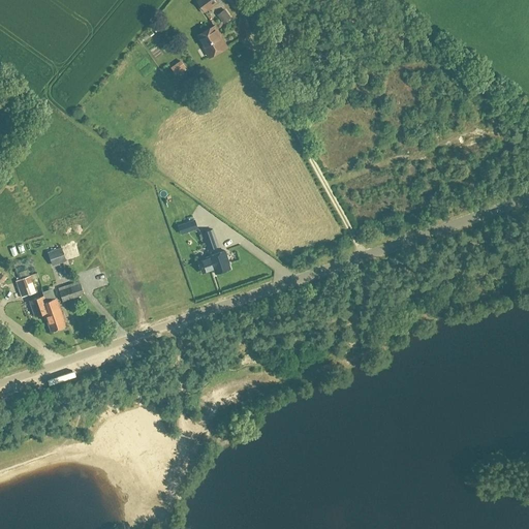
[(205,11),(219,1),(217,0),(200,0),(197,2),(200,6),(199,7),(203,11),(204,10),(205,11)]
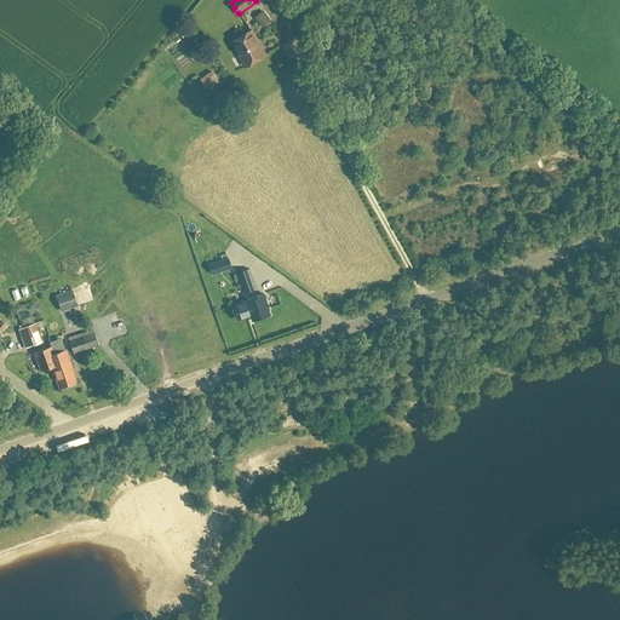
[(290,0),(268,0),(279,12),(292,3),(290,0)]
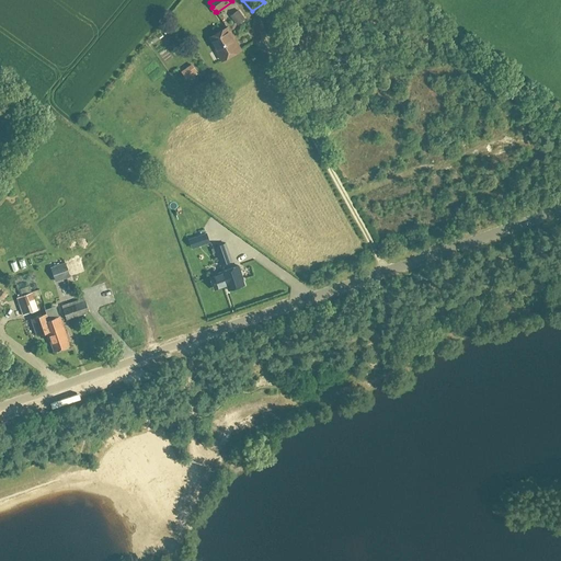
[(238,11),(231,15),(238,25),(245,20),(238,11)]
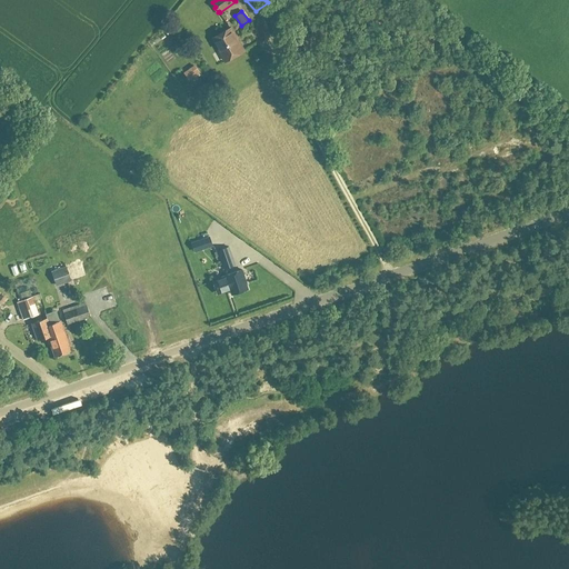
[(270,17),(275,32),(288,29),(285,13),(270,17)]
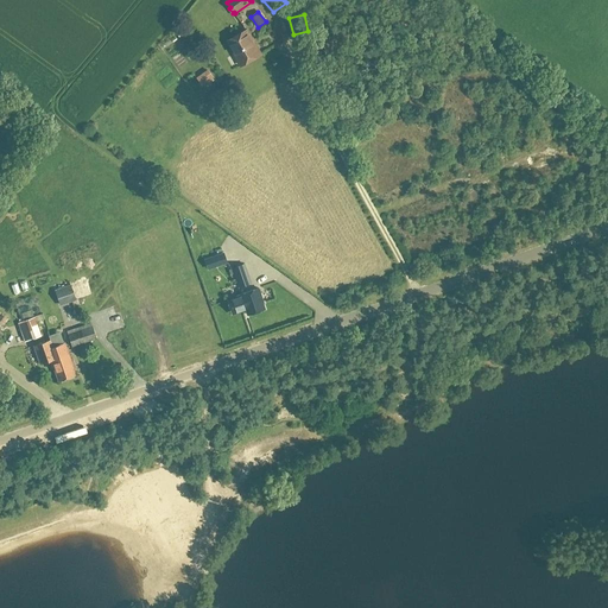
[(228,40),(241,65),(261,55),(247,30),(228,40)]
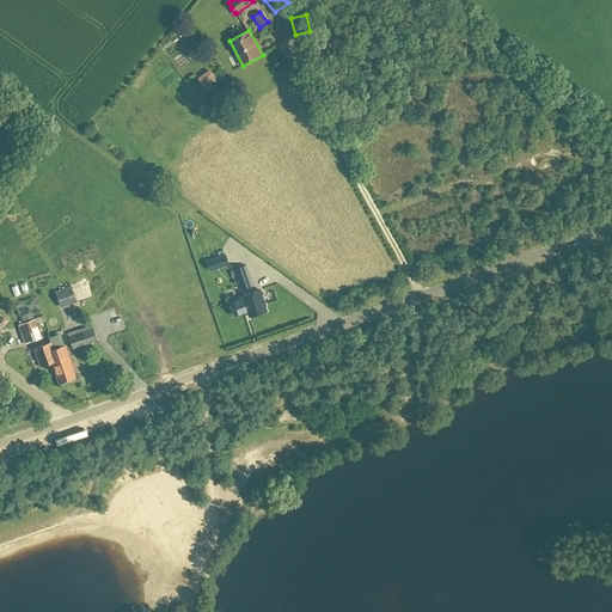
[(197,78),(202,86),(214,77),(209,69),(197,78)]
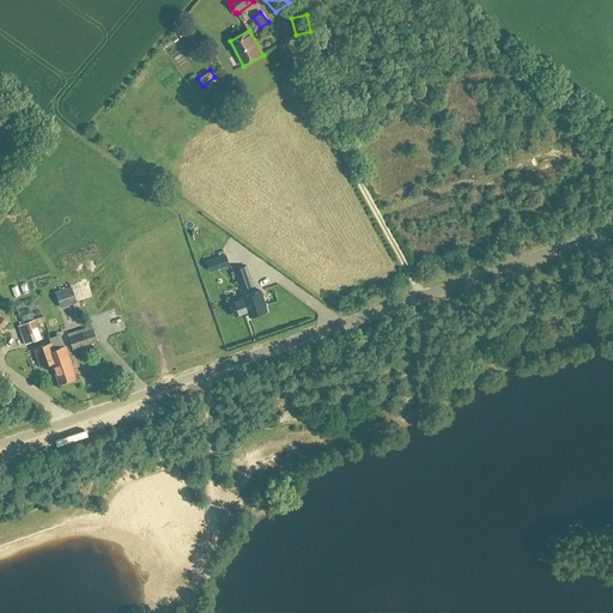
[(212,98),(217,105),(228,97),(223,90),(212,98)]
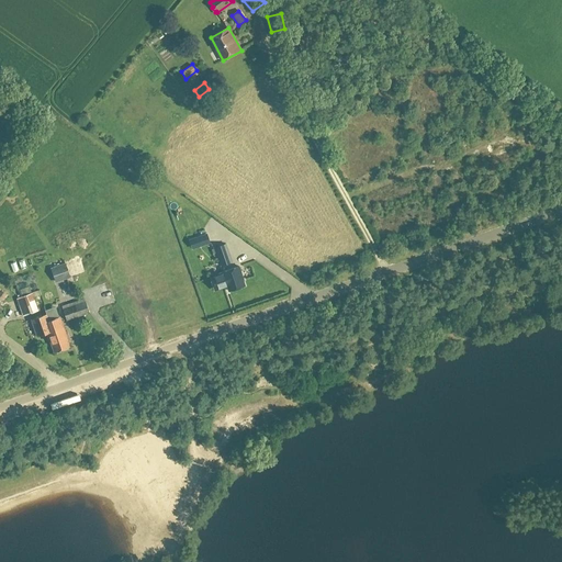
[(334,122),(325,126),(328,132),(336,128),(334,122)]
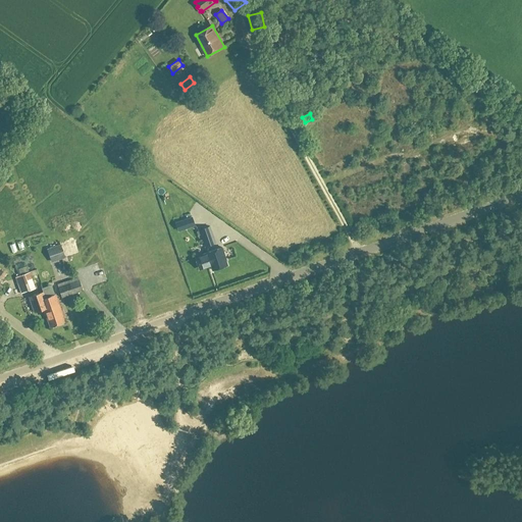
[(205,247),(215,244),(210,226),(199,229),(205,247)]
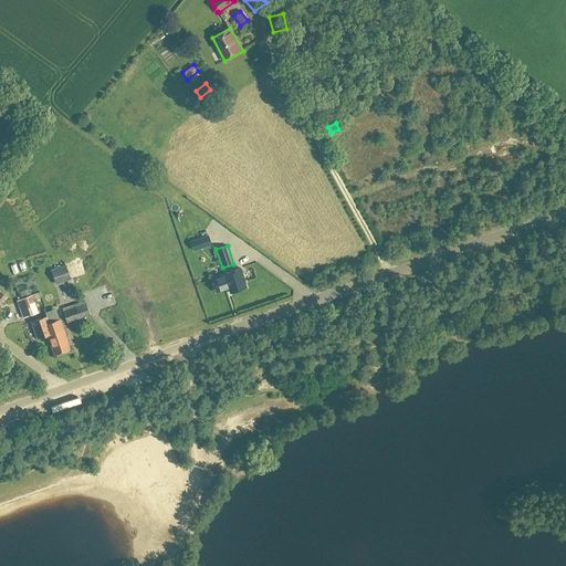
[(66,266),(51,272),(55,284),(71,279),(66,266)]
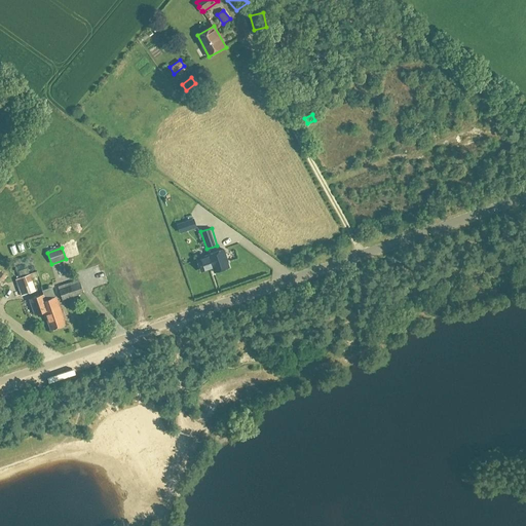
[(208,256),(197,260),(201,271),(210,268),(210,267),(212,266),(215,272),(229,267),(227,262),(228,262),(224,250),(208,255),(208,256)]
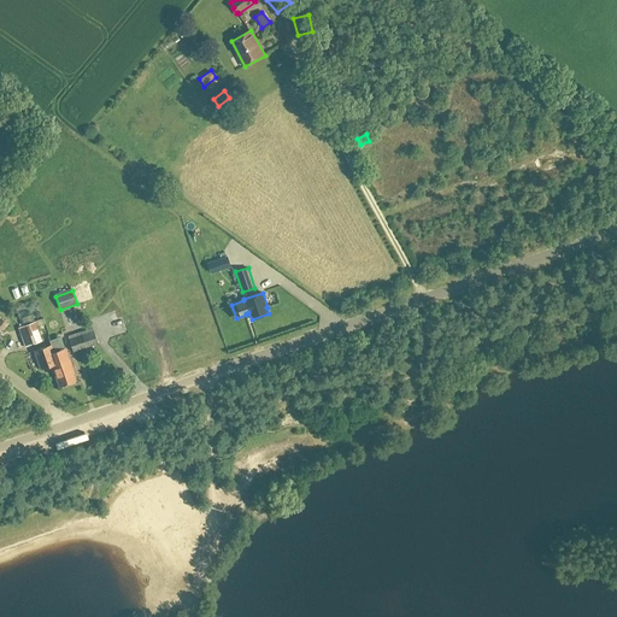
[(42,341),(35,322),(18,328),(25,347),(42,341)]
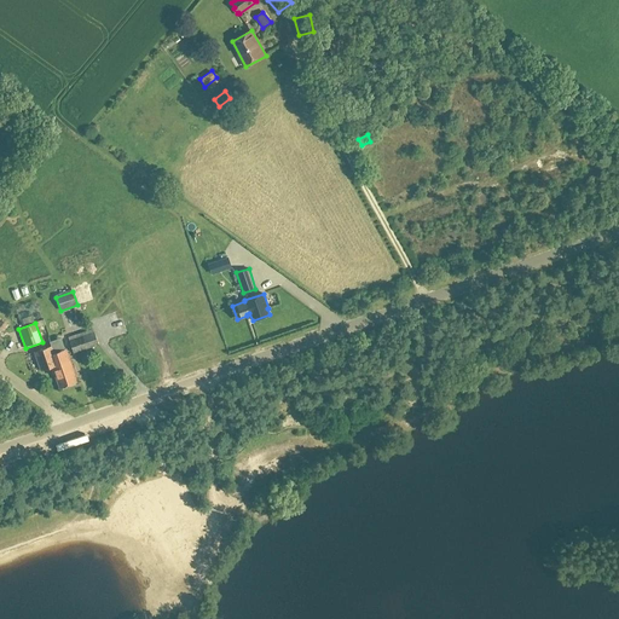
[(74,353),(99,345),(93,328),(88,330),(90,333),(70,339),(74,353)]
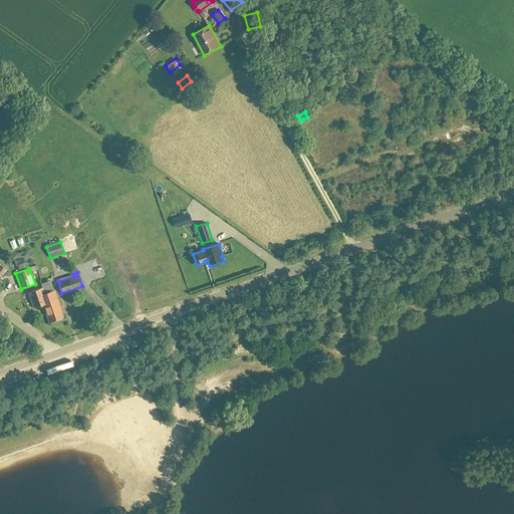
[(63,317),(55,290),(44,293),(42,287),(28,292),(34,307),(42,304),(44,311),(45,311),(49,322),(63,317)]
